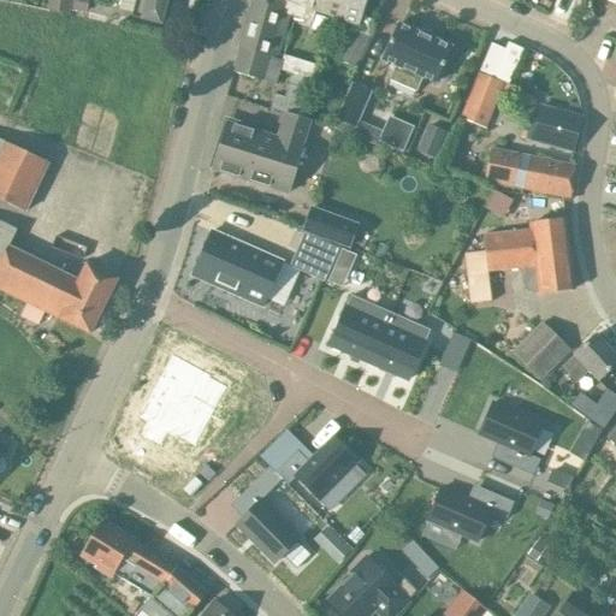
[(48,0),(47,10),(70,15),(70,13),(72,0),(48,0)]
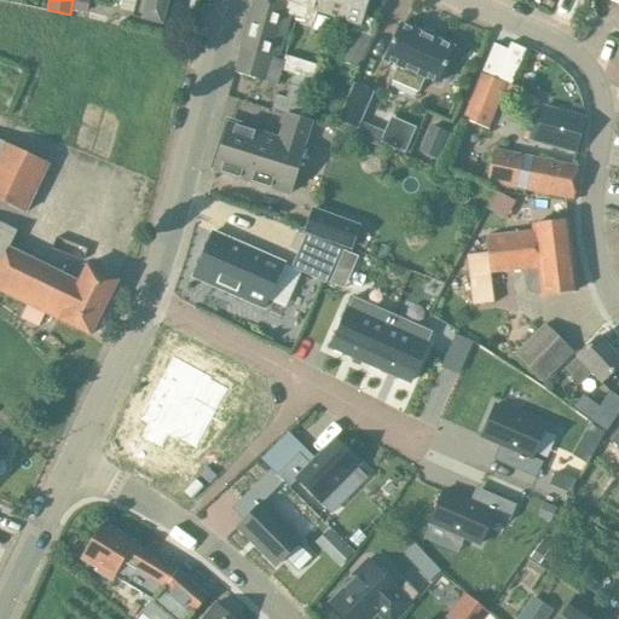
[(73,0),(70,13),(80,15),(84,0),(73,0)]
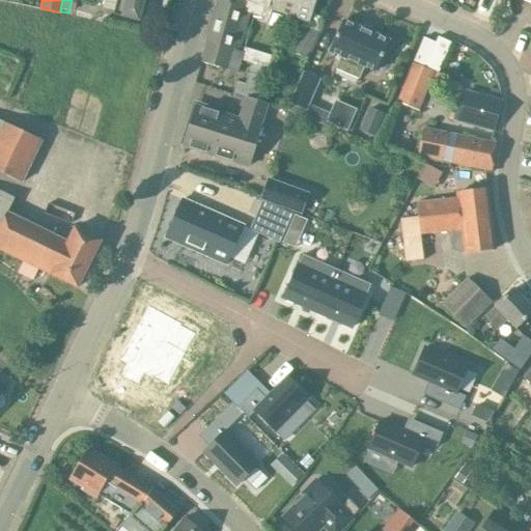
[(144,0),(117,0),(114,15),(139,21),(144,0)]
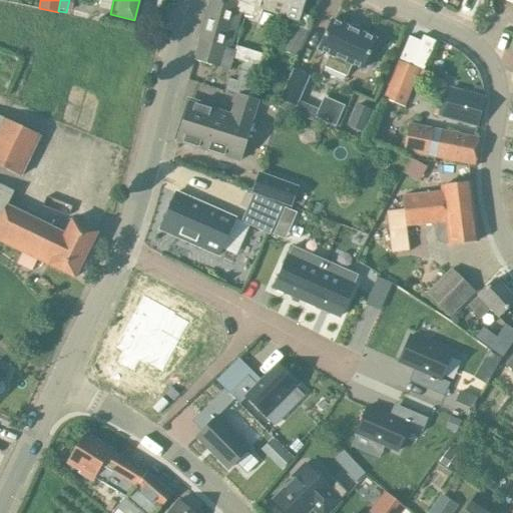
[(211,0),(210,4),(241,13),(260,19),(263,9),(267,10),(269,0),(211,0)]
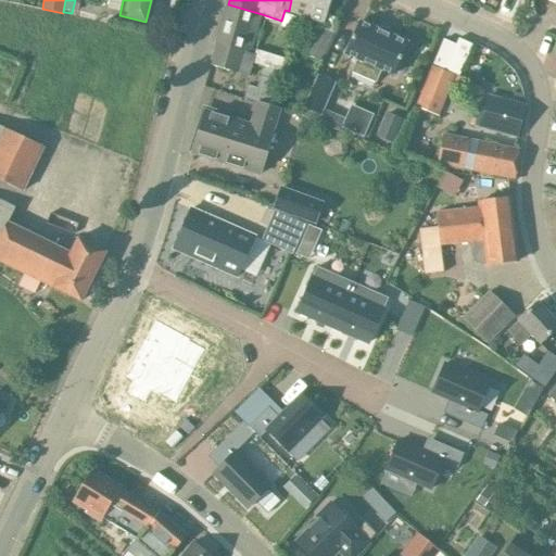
[(291,0),(289,11),(326,23),(331,0),(291,0)]
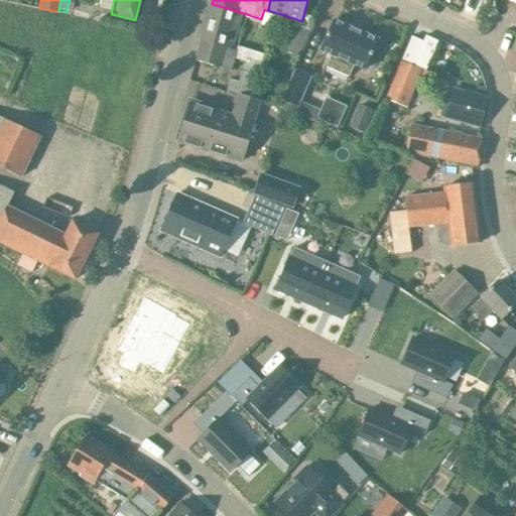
[(243,13),(212,4),(196,61),(232,72),(238,50),(233,49),(243,13)]
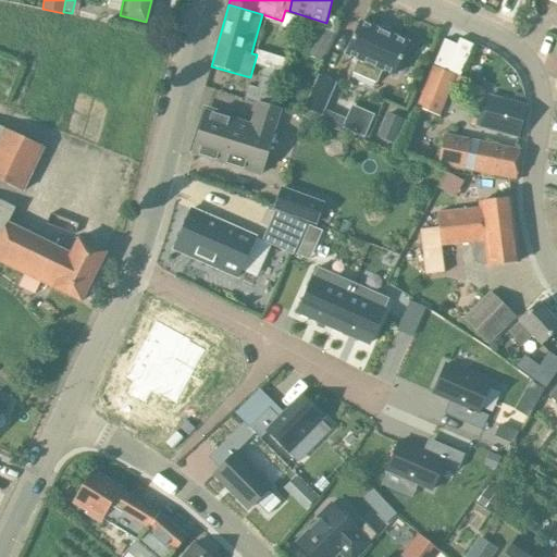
[(373,27),(360,22),(347,53),(359,59),(354,72),(376,82),(382,69),(395,74),(408,42),(395,36),(396,34),(375,24),(373,27)]
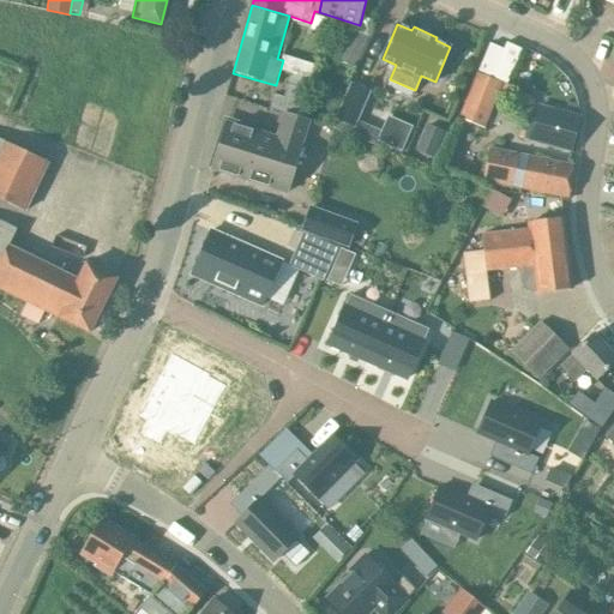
[(368,36),(353,29),(338,61),(355,68),(368,36)]
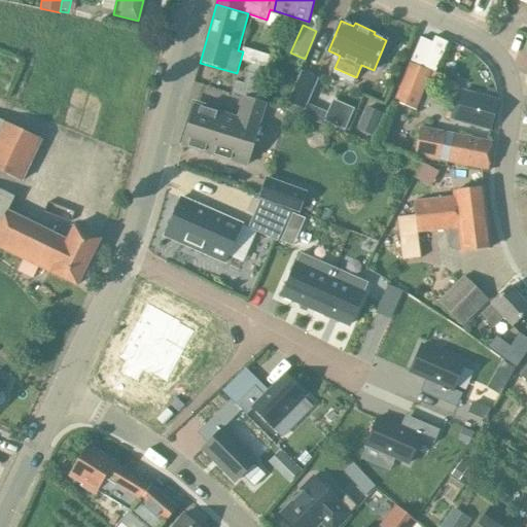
[(447,42),(433,37),(431,42),(420,37),(411,62),(434,71),(447,42)]
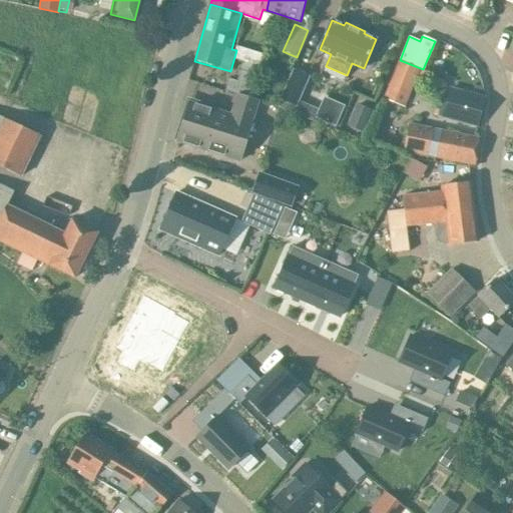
[(255,52),(251,64),(259,66),(263,54),(255,52)]
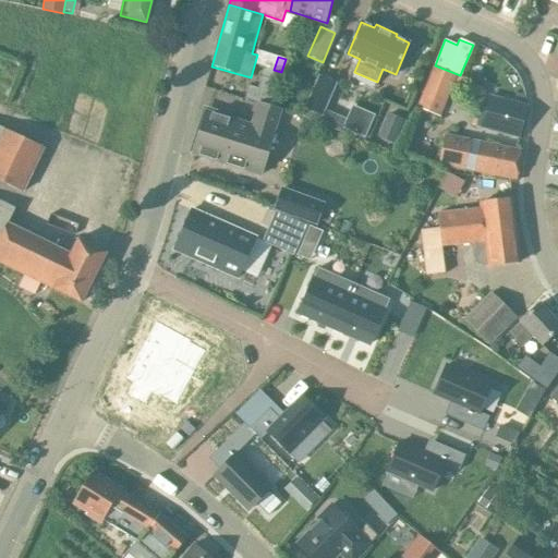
[(245,99),(259,105),(270,108),(281,72),(274,70),(264,67),(258,88),(249,85),(245,99)]
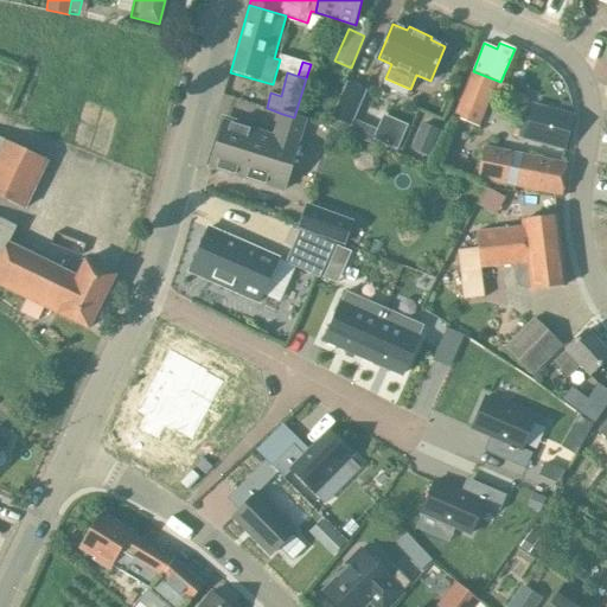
[(496,82),(473,72),(453,117),(475,128),(496,82)]
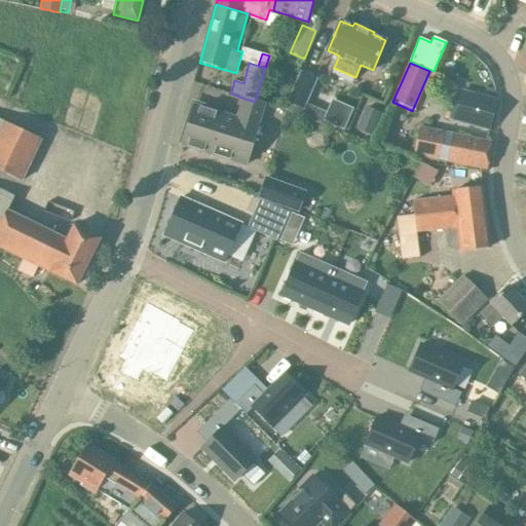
[(317,78),(301,72),(287,111),(296,114),(299,106),(306,109),(317,78)]
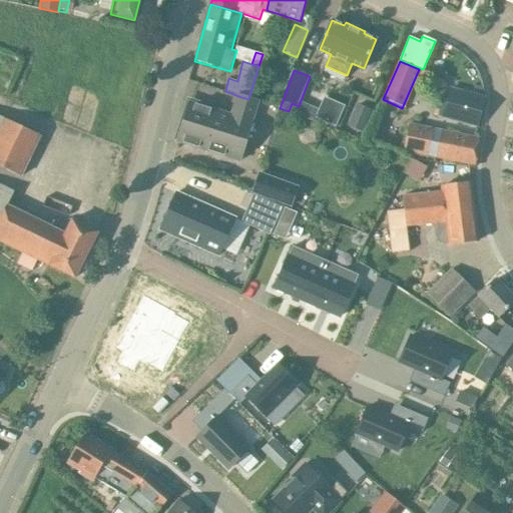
[(484,97),(450,89),(445,105),(440,104),(437,116),(476,126),(484,97)]
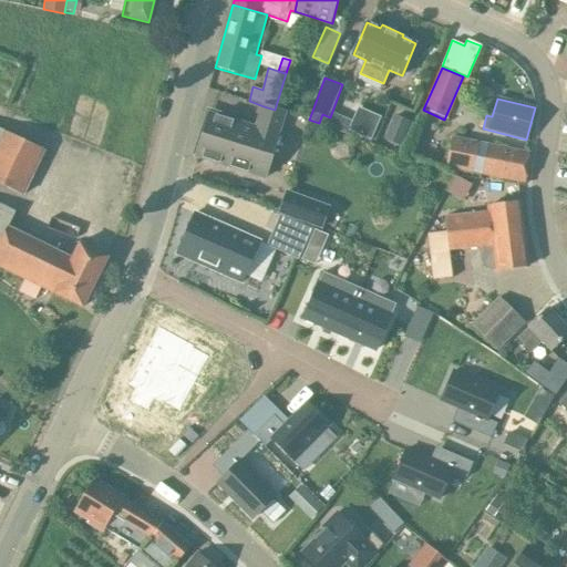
[(275,110),(264,106),(257,127),(212,113),(197,157),(264,178),(285,112),(275,110)]
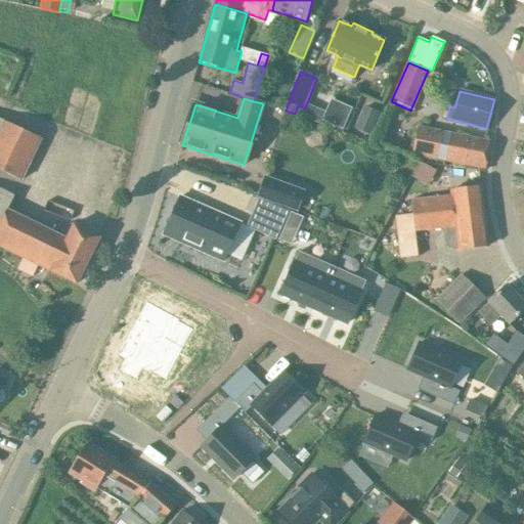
[(353,108),(331,99),(322,120),(344,129),(353,108)]
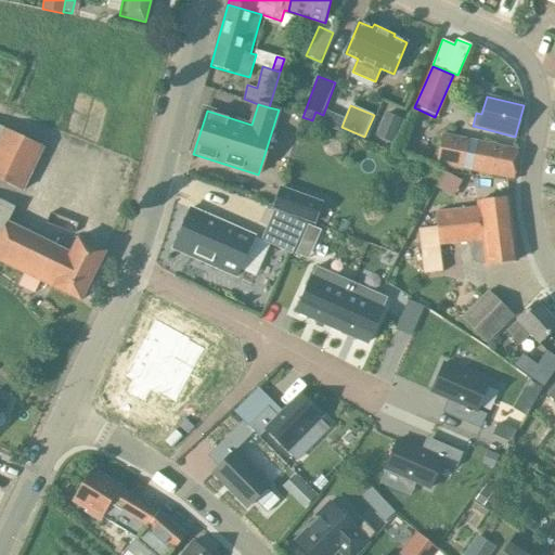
[(400,120),(386,114),(377,136),(391,142),(400,120)]
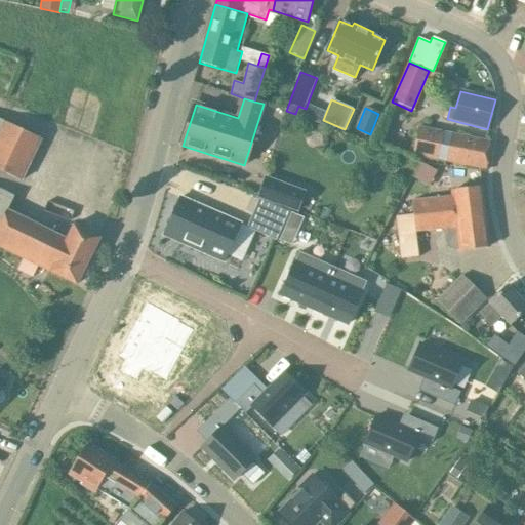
[(3,121),(0,119),(0,246),(24,258),(17,270),(33,277),(38,266),(77,285),(99,238),(74,226),(67,240),(6,210),(13,195),(0,188),(0,170),(22,182),(43,139),(4,120),(3,121)]
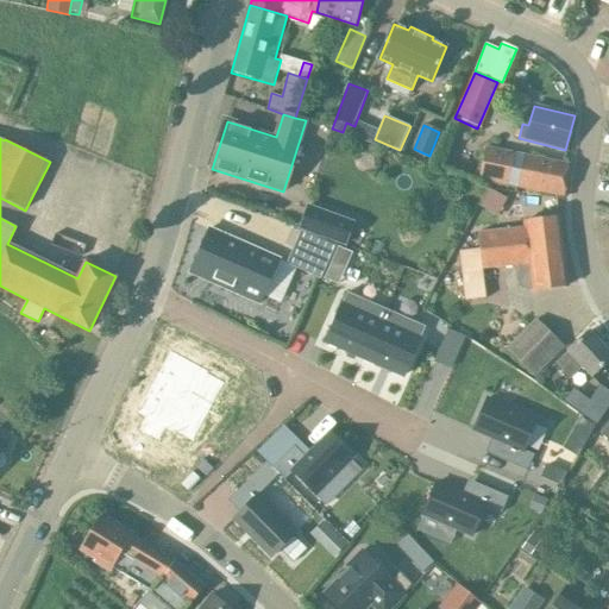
[(529,189),(564,195),(567,165),(488,149),(481,177),(527,187),(529,189)]
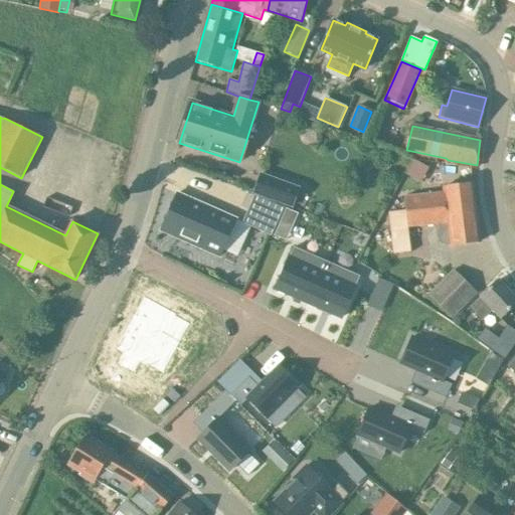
[(416,159),(408,174),(424,182),(433,167),(416,159)]
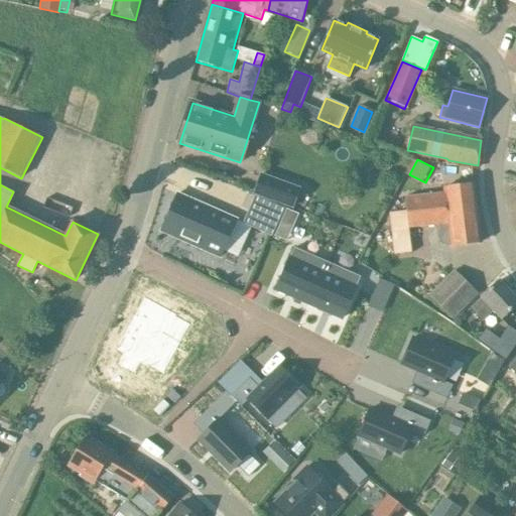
[(300,187),(260,173),(252,195),(293,209),(300,187)]
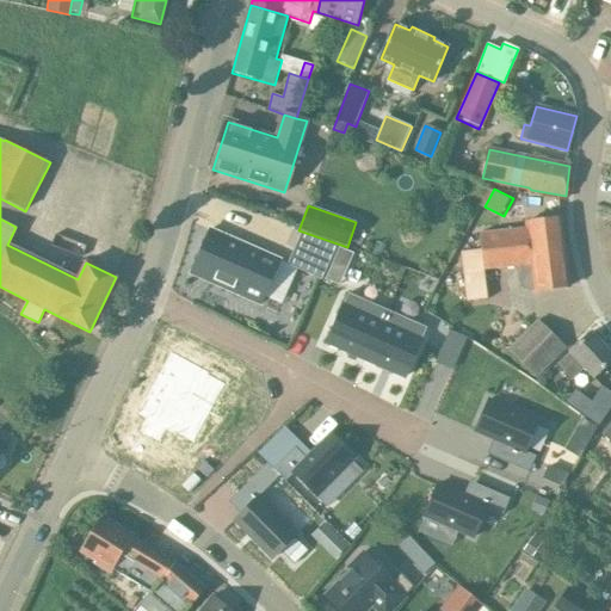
[(569,288),(561,218),(526,223),(526,228),(480,234),(482,251),(479,251),(467,252),(463,253),(469,302),(488,300),(485,270),(520,266),(522,275),(520,276),(519,281),(520,285),(524,289),(529,291),(535,290),(535,291),(569,288)]
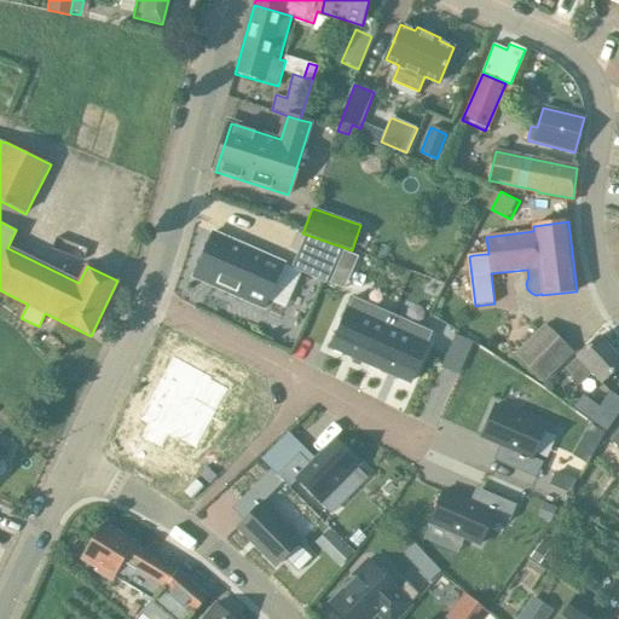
[(194,277),(264,308),(267,300),(283,264),(213,232),(194,277)]
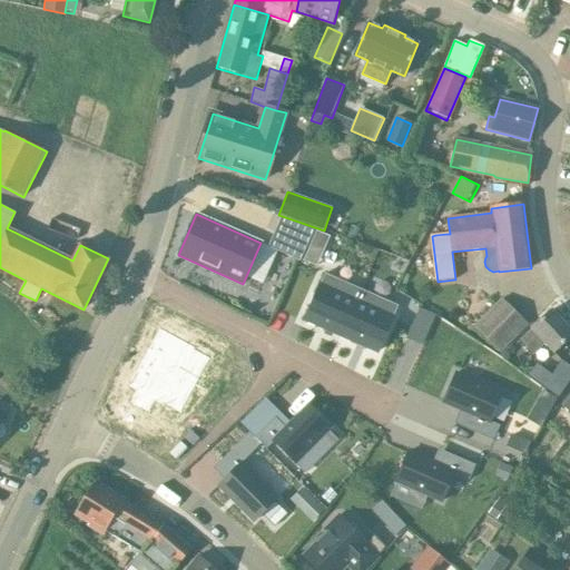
[(277,251),(298,259),(312,229),(281,216),(268,246),(277,251)]
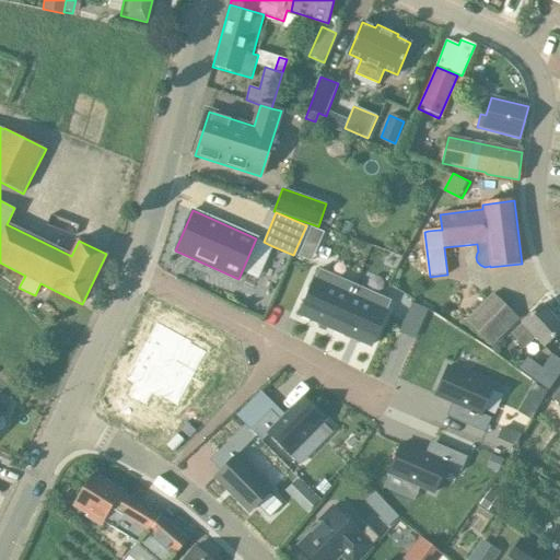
[(310,229),(304,243),(316,248),(323,234),(310,229)]
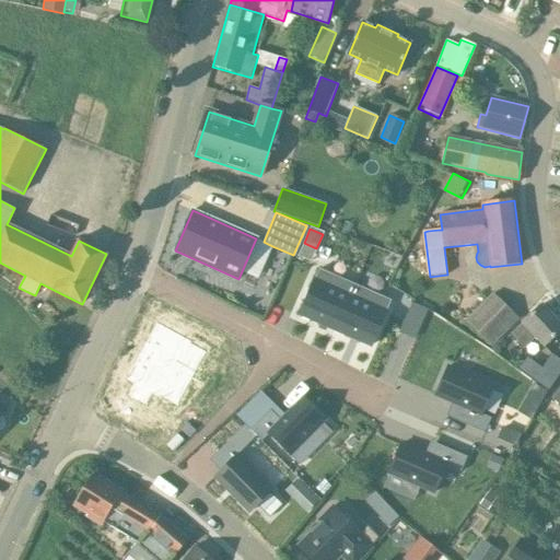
[(256,238),(242,271),(258,278),(272,246),(264,242),(256,238)]
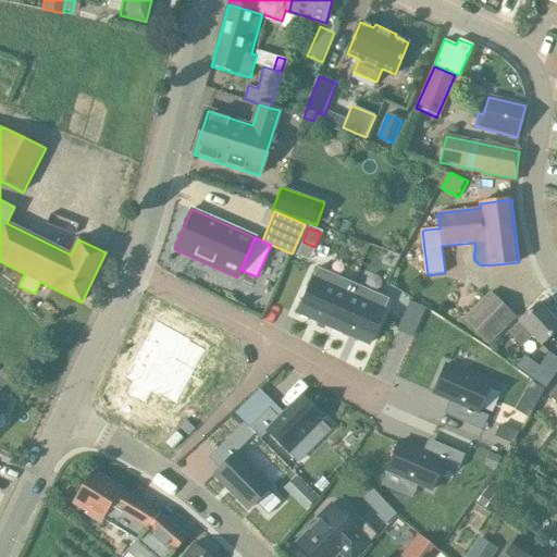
[(450,263),(463,261),(460,245),(448,247),(450,263)]
